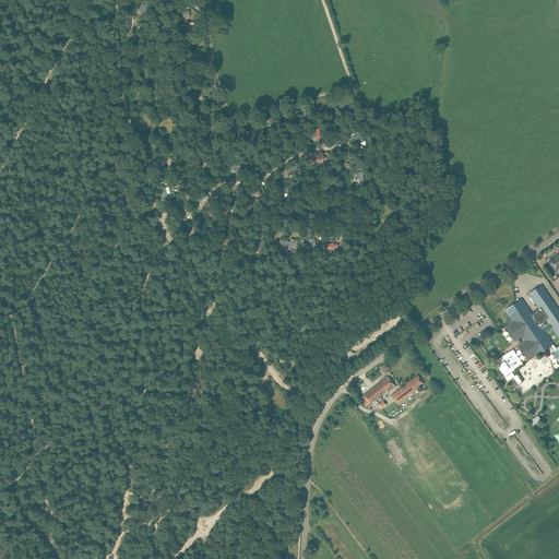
[(142,4),(139,11),(144,13),(147,14),(150,10),(146,9),(150,3),(146,1),(144,6),(143,6),(142,4)]
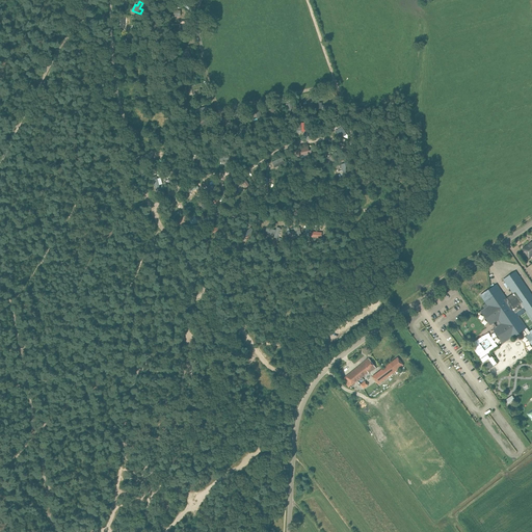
[(175,34),(185,33),(185,30),(181,30),(180,24),(174,25),(175,34)]
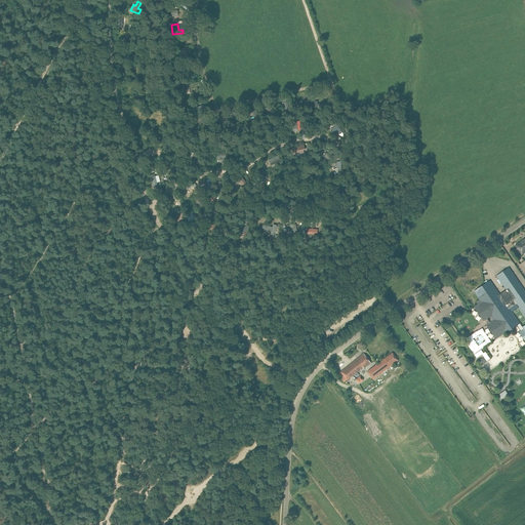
[(174,40),(173,40),(174,43),(171,44),(172,48),(175,48),(175,47),(184,45),(183,38),(174,40)]
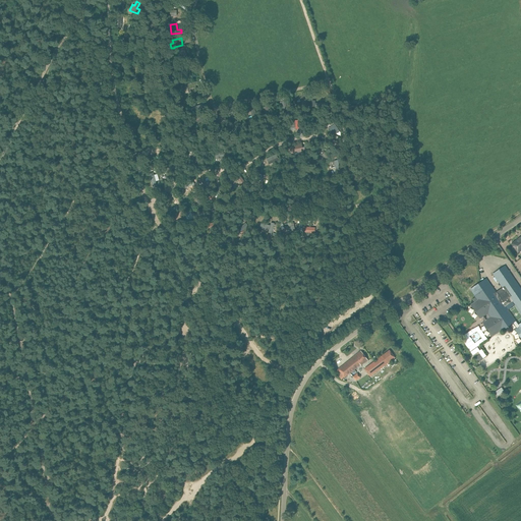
[(187,68),(181,69),(181,65),(178,65),(179,75),(185,74),(185,73),(188,72),(187,68)]
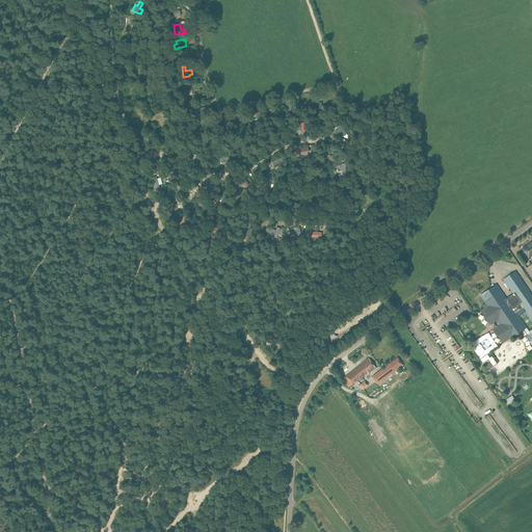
[(189,87),(189,89),(191,89),(192,96),(195,95),(194,90),(201,89),(200,86),(202,86),(202,83),(189,87)]
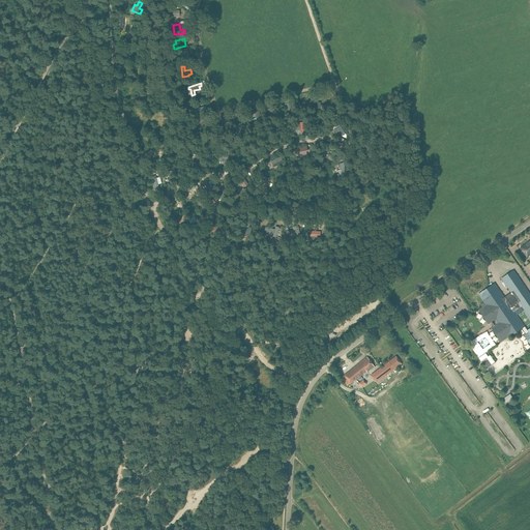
[(200,118),(197,120),(199,123),(201,126),(211,119),(209,117),(202,121),(200,118)]
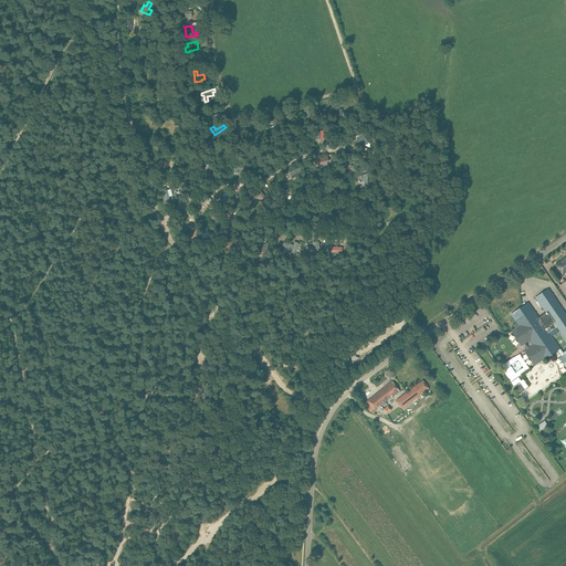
[(315,134),(315,139),(322,138),(322,140),(325,140),(324,132),(321,132),(321,134),(315,134)]
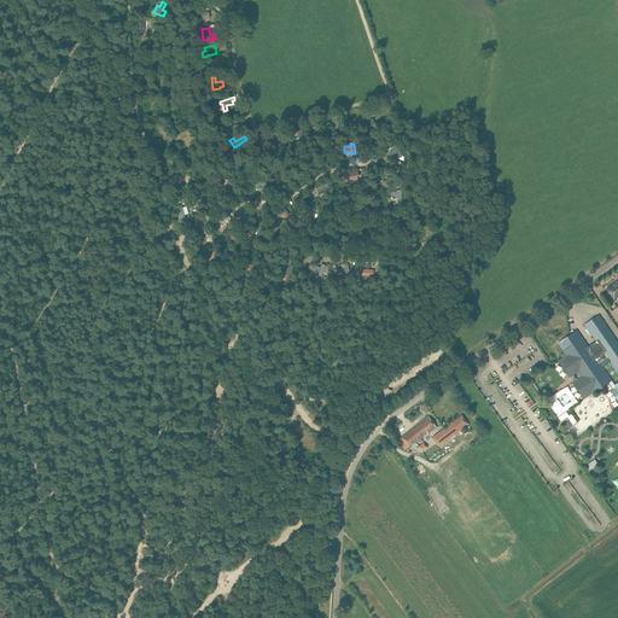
[(400,158),(402,156),(401,155),(401,153),(396,147),(392,150),(394,152),(391,152),(396,159),(398,157),(400,158)]
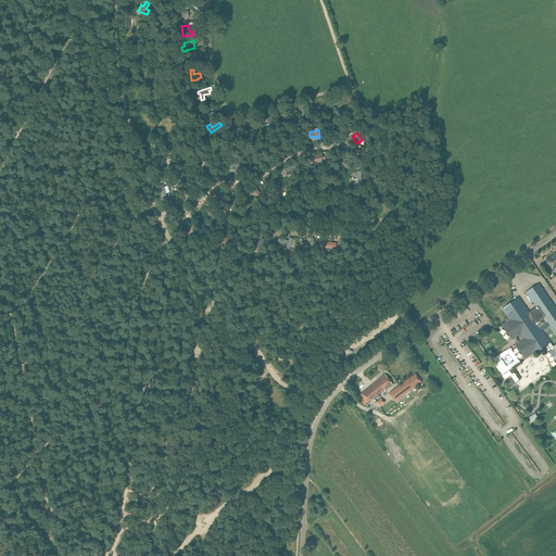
[(321,160),(323,159),(321,154),(310,156),(311,164),(321,162),(321,160)]
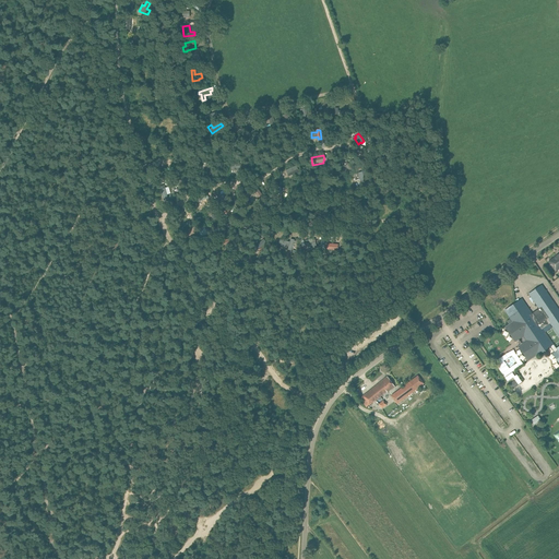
[(200,166),(203,167),(203,169),(207,171),(210,168),(211,168),(212,166),(201,162),(201,164),(200,166)]
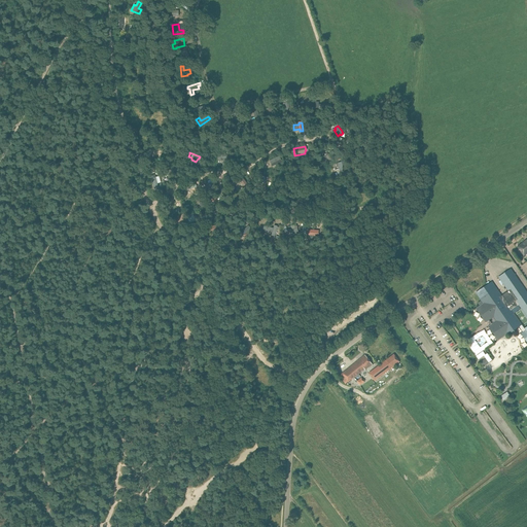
[(328,153),(321,157),(325,164),(331,160),(328,153)]
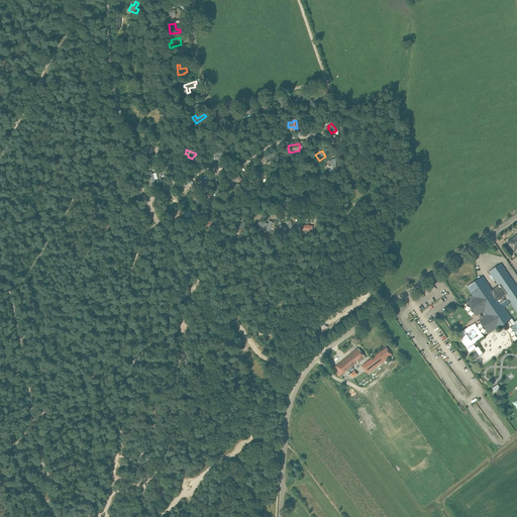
[(220,160),(219,160),(219,162),(224,161),(223,151),(217,152),(217,153),(214,154),(214,157),(220,156),(220,160)]
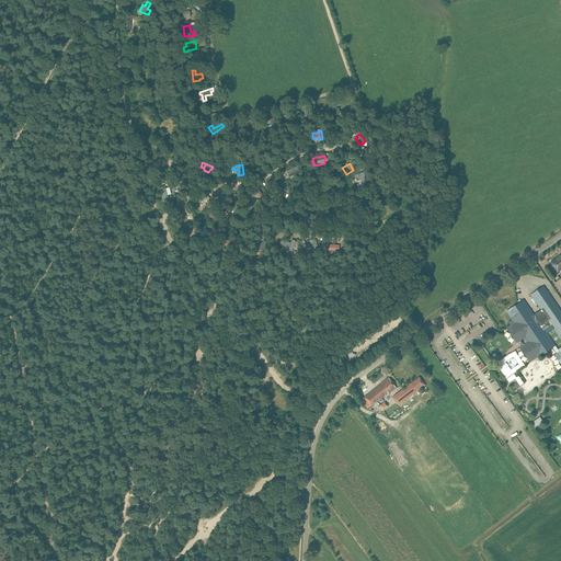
[(294,175),(300,172),(297,167),(287,171),(289,174),(293,173),(294,175)]
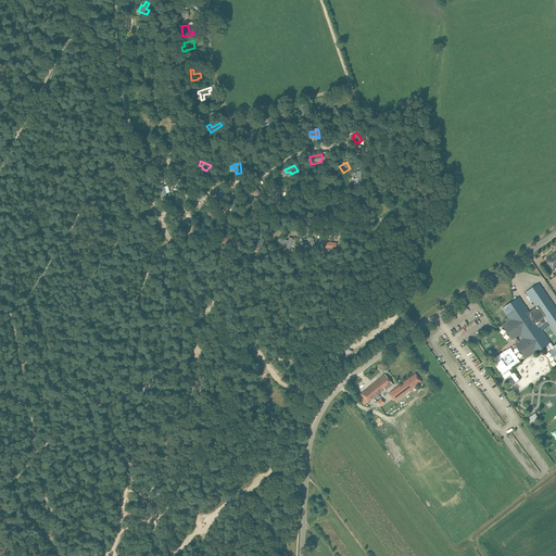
[(359,182),(367,180),(365,169),(357,172),(359,182)]
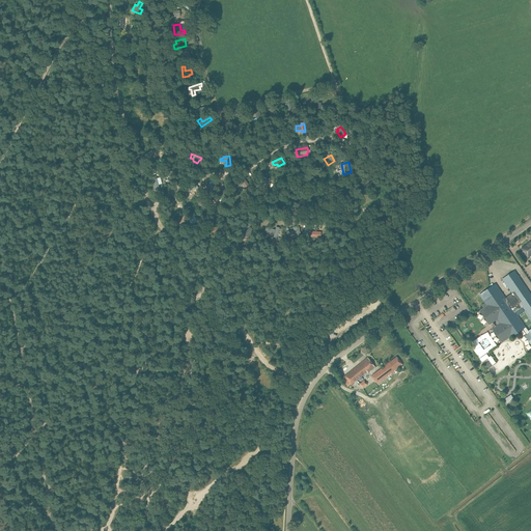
[(249,185),(244,177),(233,185),(236,188),(243,184),(246,188),(249,185)]
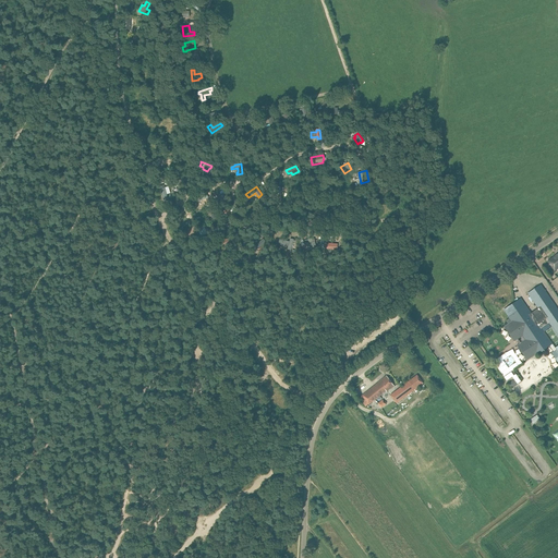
[(280,186),(269,187),(270,196),(274,196),(273,192),(280,191),(280,186)]
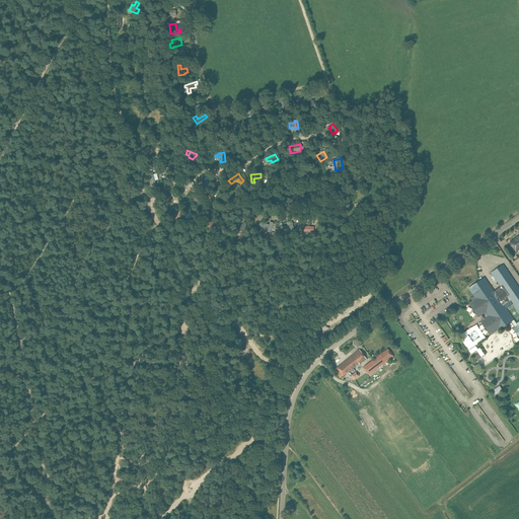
[(183,188),(189,186),(191,192),(196,190),(192,180),(182,183),(183,188)]
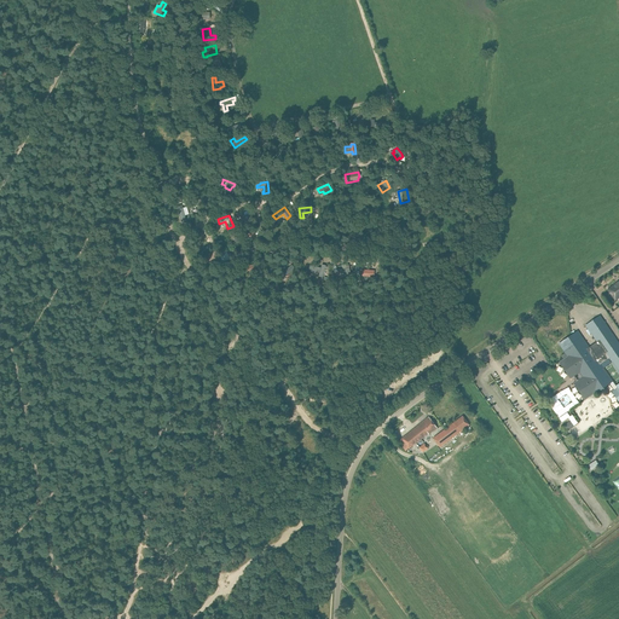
[(220,255),(223,262),(230,259),(226,252),(220,255)]
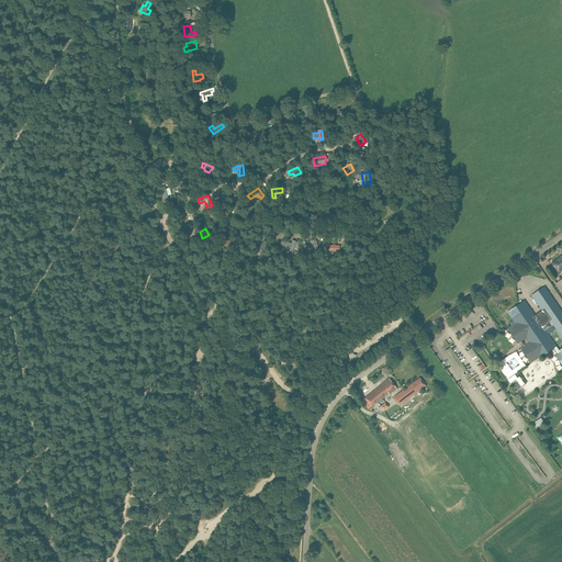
[(236,239),(222,242),(223,248),(237,245),(236,239)]
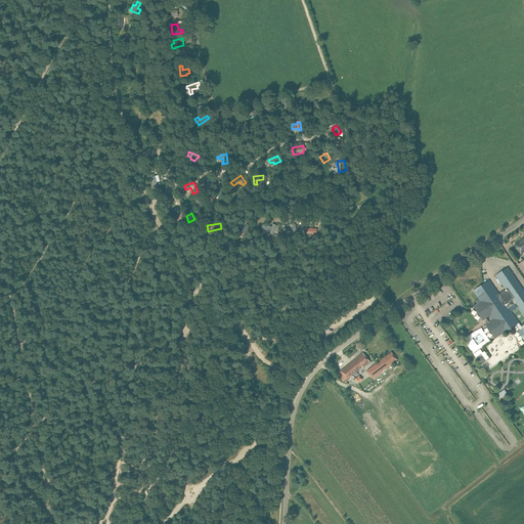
[(285,225),(285,229),(293,227),(294,234),(297,233),(295,223),(287,225),(287,224),(285,225)]
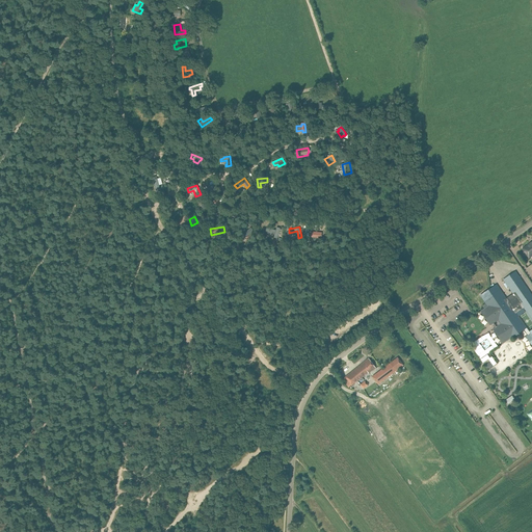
[(250,228),(240,237),(243,240),(248,235),(251,238),(255,236),(251,233),(254,231),(250,228)]
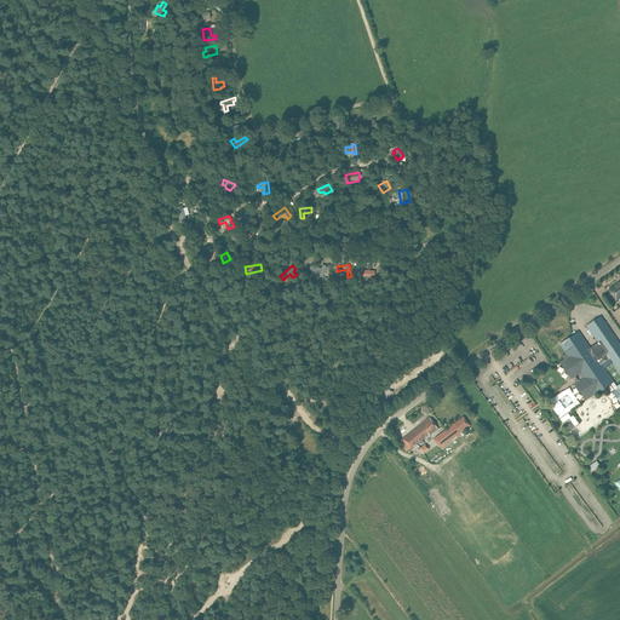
[(323,279),(327,267),(322,265),(322,268),(311,265),(310,269),(321,273),(319,277),(323,279)]
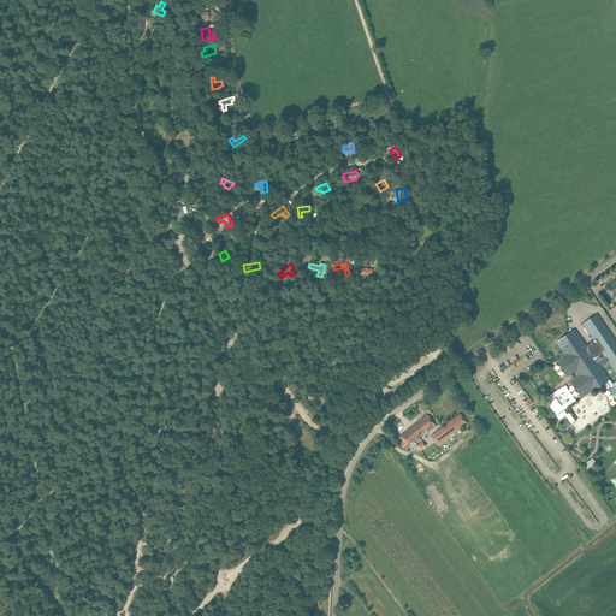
[(372,276),(373,270),(361,268),(360,278),(366,278),(366,276),(372,276)]
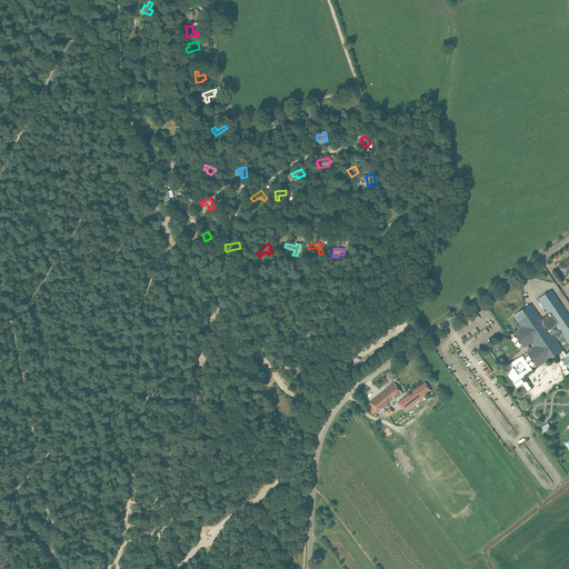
[(568,260),(568,261),(567,260),(559,266),(561,270),(562,269),(565,271),(563,272),(566,276),(568,273),(568,260)]
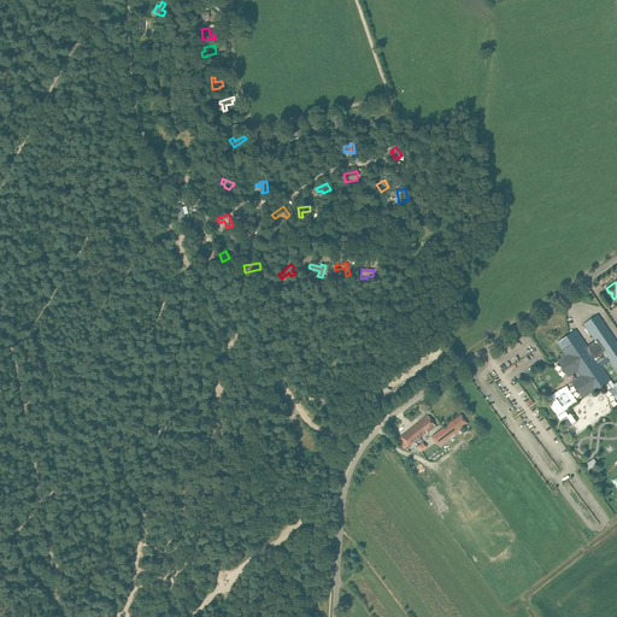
[(595,341),(587,346),(576,329),(557,342),(565,356),(558,360),(569,377),(571,376),(574,377),(575,380),(573,382),(583,399),(592,393),(607,382),(616,395),(616,342),(598,315),(583,324),(595,341)]
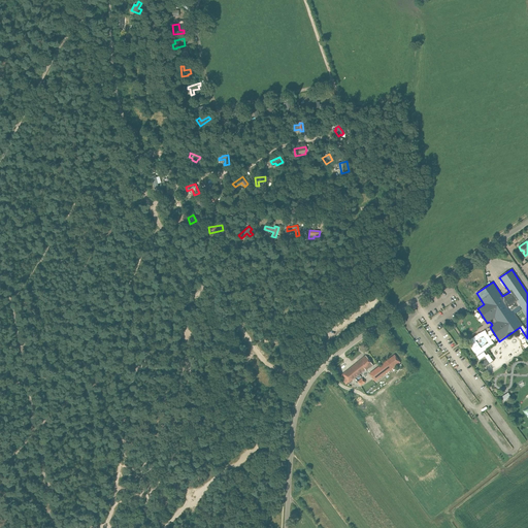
[(375,382),(400,363),(394,355),(369,374),(375,382)]
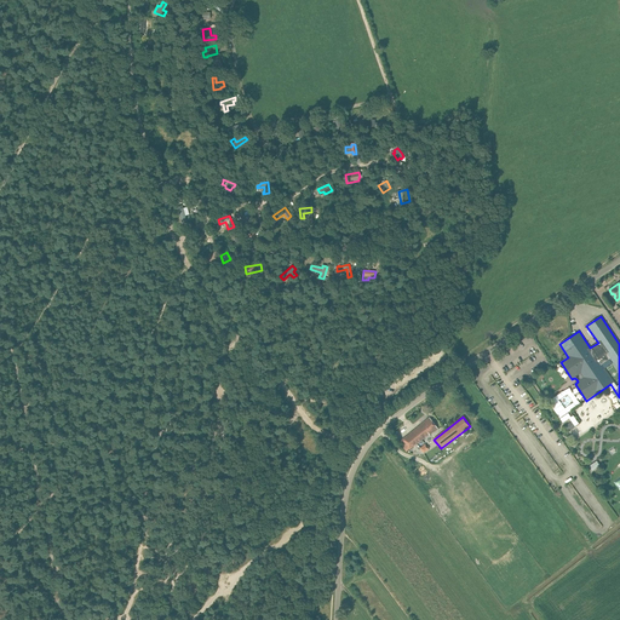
[(437,428),(429,418),(400,442),(406,451),(430,434),(437,428)]
